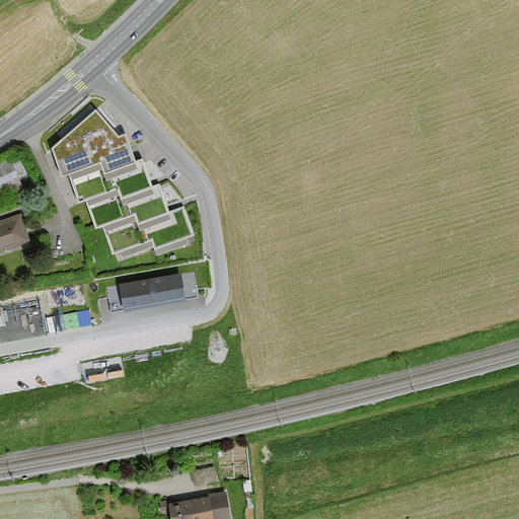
[(120,137),(96,109),(52,149),(62,176),(69,174),(79,203),(85,201),(97,229),(102,228),(113,253),(151,241),(155,249),(194,236),(183,206),(169,211),(159,184),(154,188),(143,160),(136,161),(127,135),(120,137)]
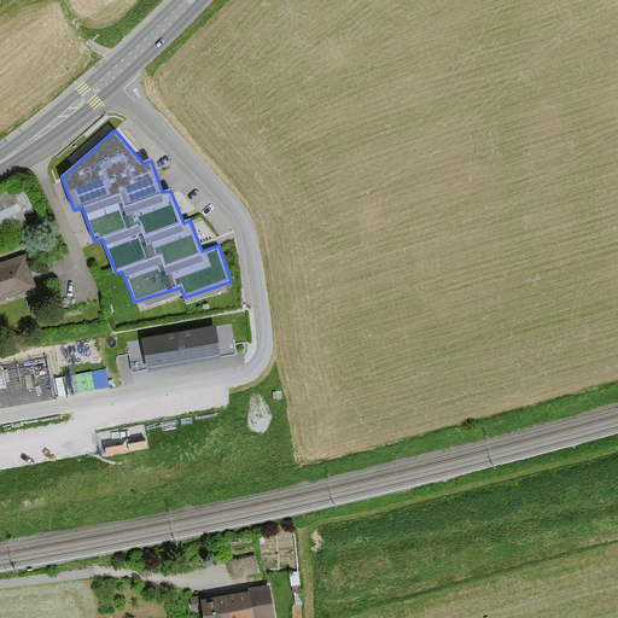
[(0,227),(24,214),(11,192),(0,198),(0,227)]
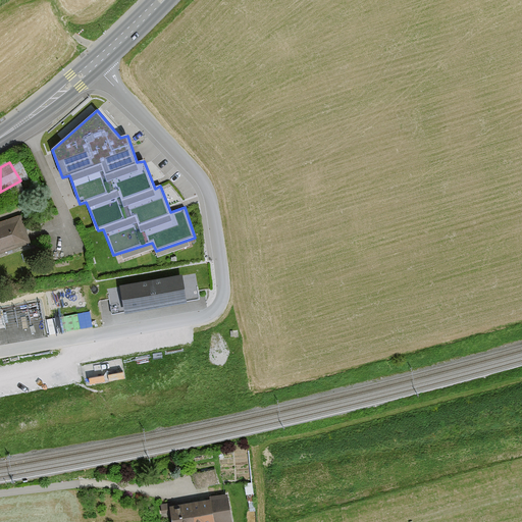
[(0,257),(32,246),(21,216),(0,223),(0,257)]
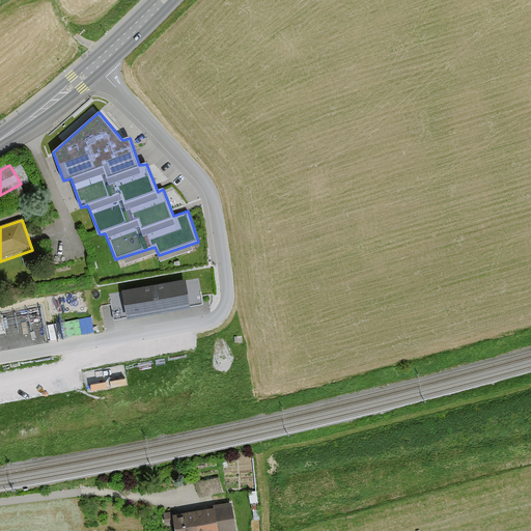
[(184,284),(124,295),(129,315),(187,305),(184,284)]
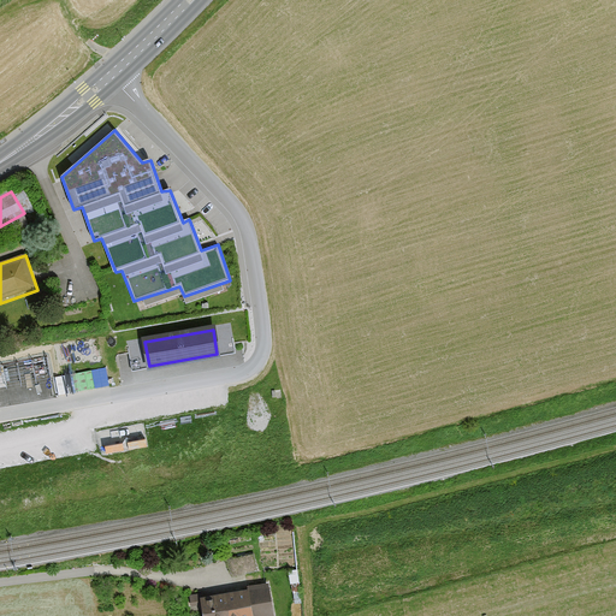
[(89,384),(110,380),(107,366),(87,368),(89,384)]
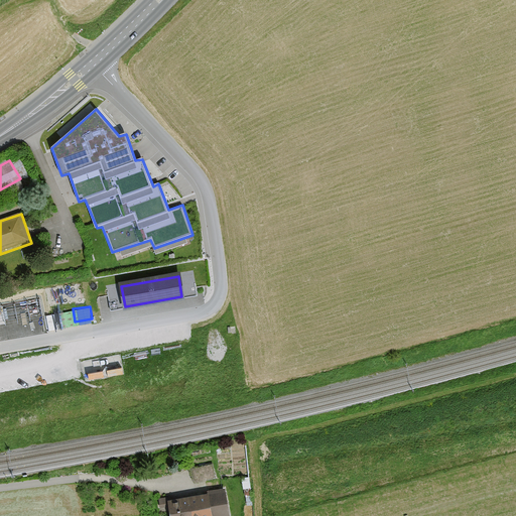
[(60,312),(47,313),(49,329),(61,327),(60,312)]
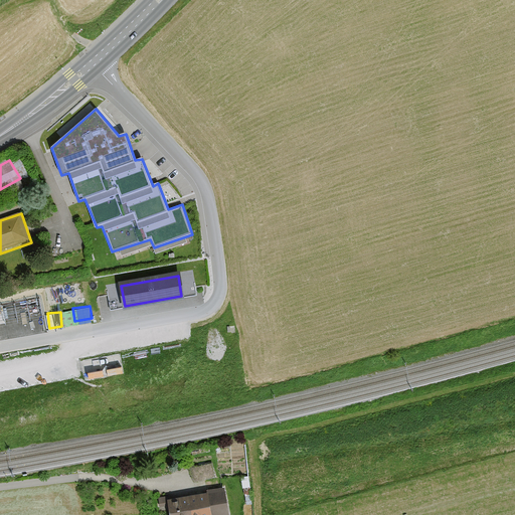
[(230,514),(227,489),(205,492),(206,495),(170,500),(171,514),(230,514)]
